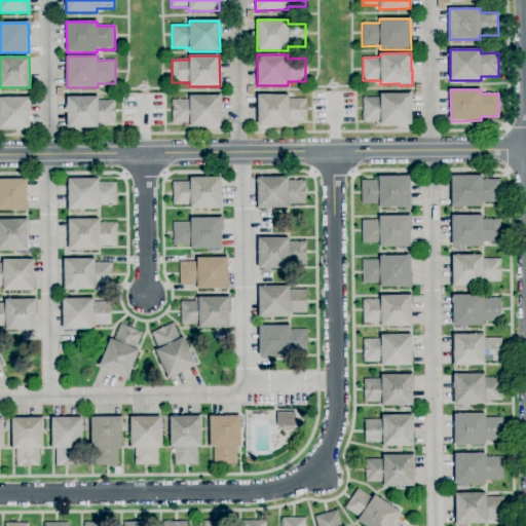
[(411,124),(380,124),(380,121),(363,121),(363,98),(380,98),(380,94),(411,94),(411,92),(412,92),(412,108),(411,108),(411,124)]
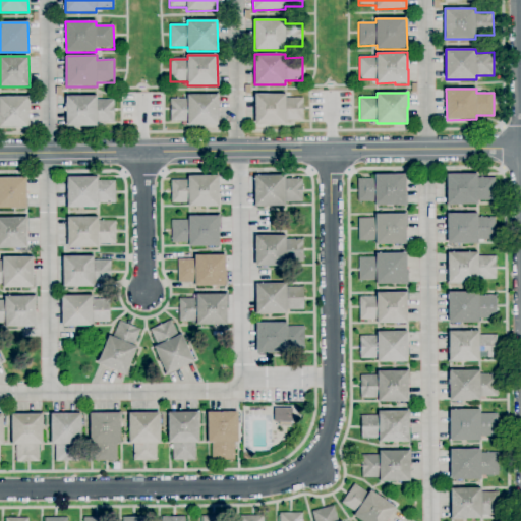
[(218,125),(188,126),(187,122),(170,122),(170,100),(187,99),(187,95),(218,95),(218,125)]
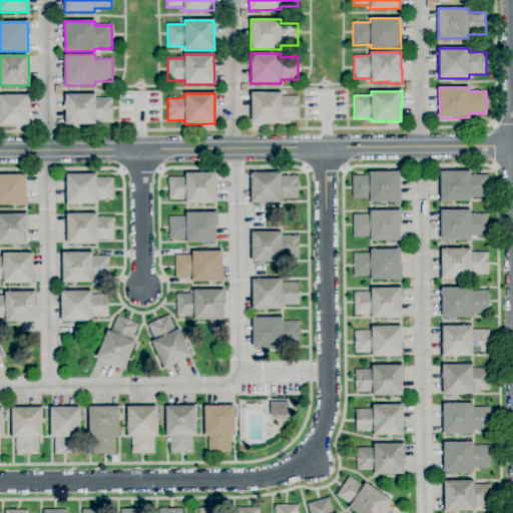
[(251,123),(251,93),(281,93),(281,96),(298,96),(299,119),(282,119),(282,122),(251,123)]
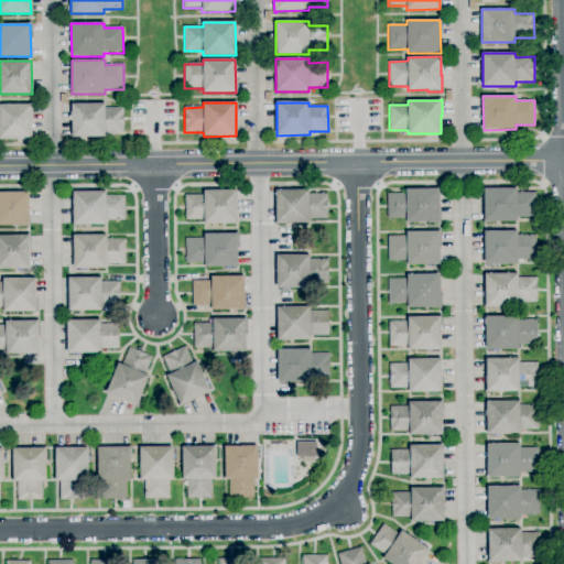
[(105,138),(72,138),(72,105),(105,104),(105,108),(123,108),(123,132),(105,132),(105,138)]
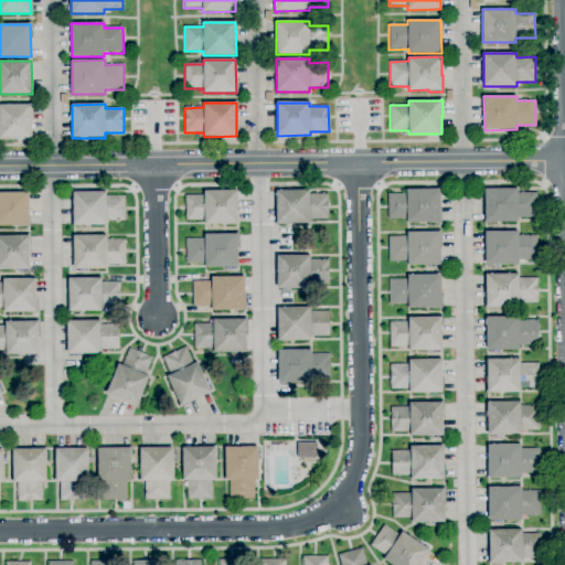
[(32,138),(0,138),(0,105),(31,105),(32,138)]
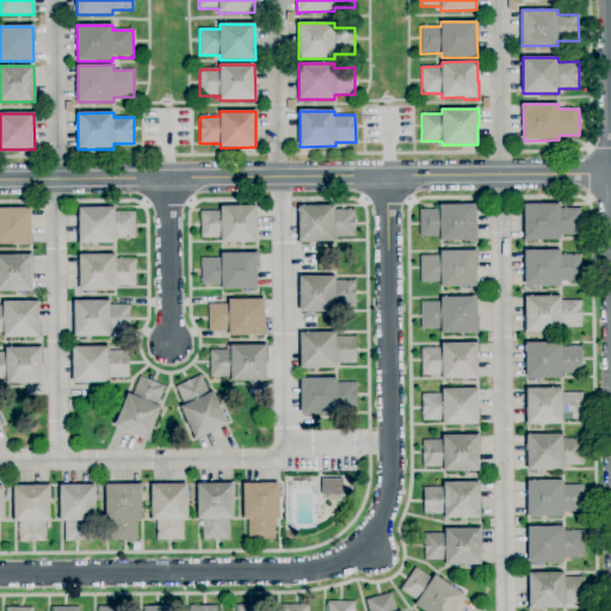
[(525,240),(525,204),(560,204),(560,209),(580,209),(581,235),(560,235),(561,240),(525,240)]
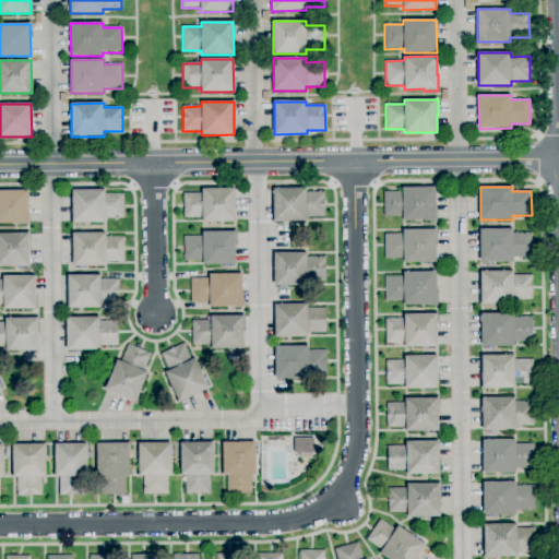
[(307,221),(274,222),(273,189),(307,188),(307,192),(324,192),(325,216),(307,217),(307,221)]
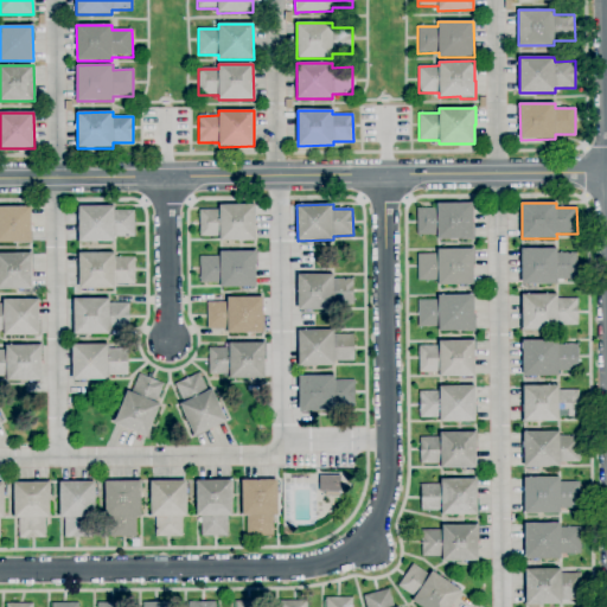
[(472,240),(438,240),(438,235),(417,235),(417,209),(438,209),(438,204),(472,204),(473,223),(474,223),(474,237),(472,237),(472,240)]
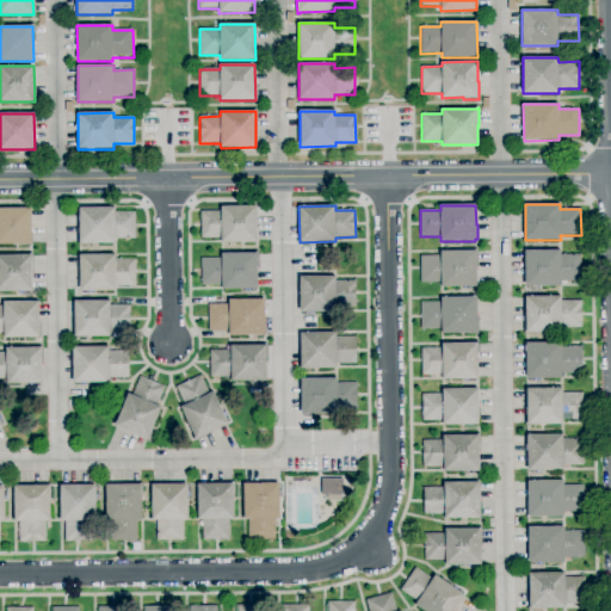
[(259,244),(255,244),(255,242),(222,242),(221,238),(201,238),(201,211),(221,211),(221,207),(257,207),(257,226),(258,226),(259,244)]
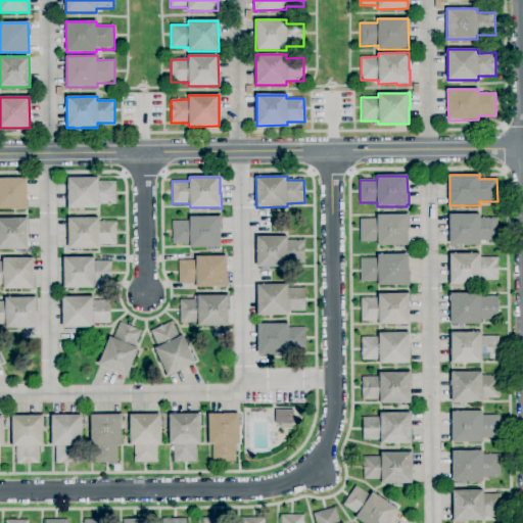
[(68,209),(67,179),(98,178),(98,182),(115,182),(115,204),(98,205),(98,208),(68,209)]
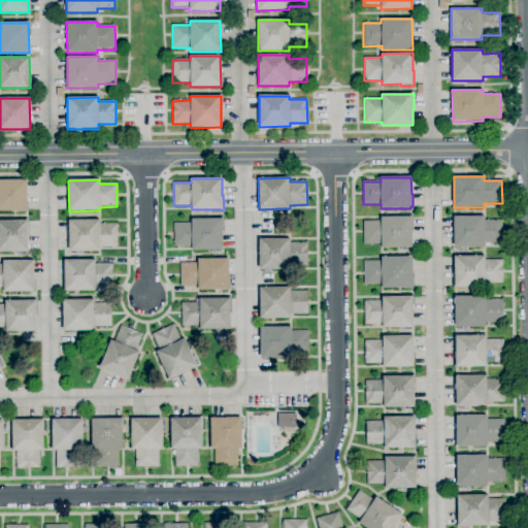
[(0,211),(0,180),(26,180),(27,211),(0,211)]
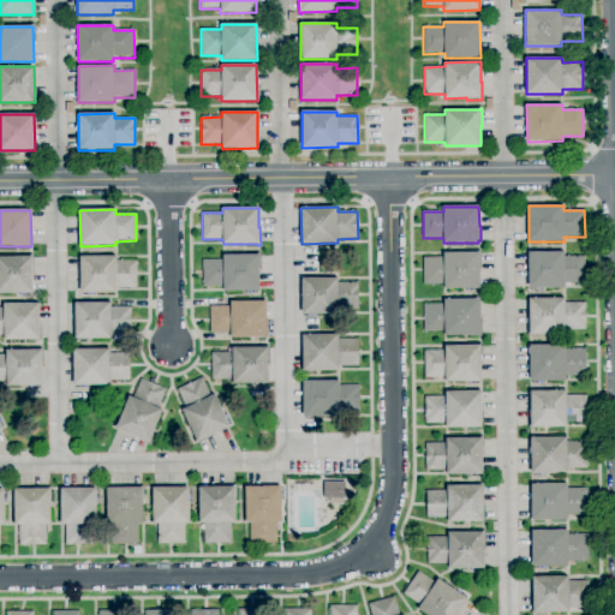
[(481,288),(445,290),(443,285),(424,285),(423,257),(443,257),(443,254),(479,252),(479,251),(481,251),(481,269),(479,269),(481,288)]
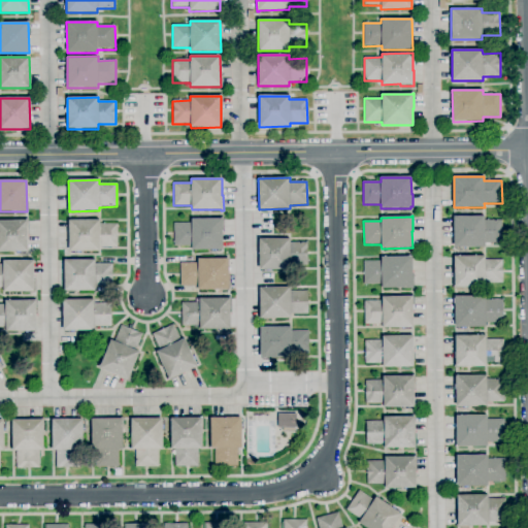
[(485,248),(454,248),(454,217),(485,217),(485,221),(500,221),(500,242),(485,243),(485,248)]
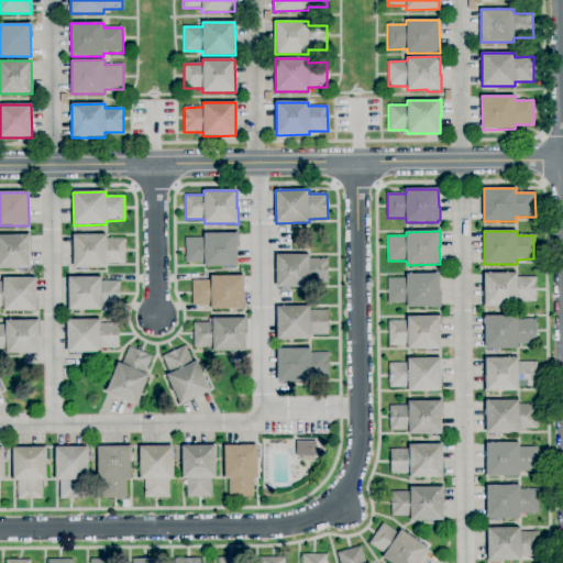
[(238,266),(205,266),(205,263),(186,263),(185,238),(205,238),(205,233),(235,233),(235,232),(239,232),(239,249),(238,249),(238,266)]
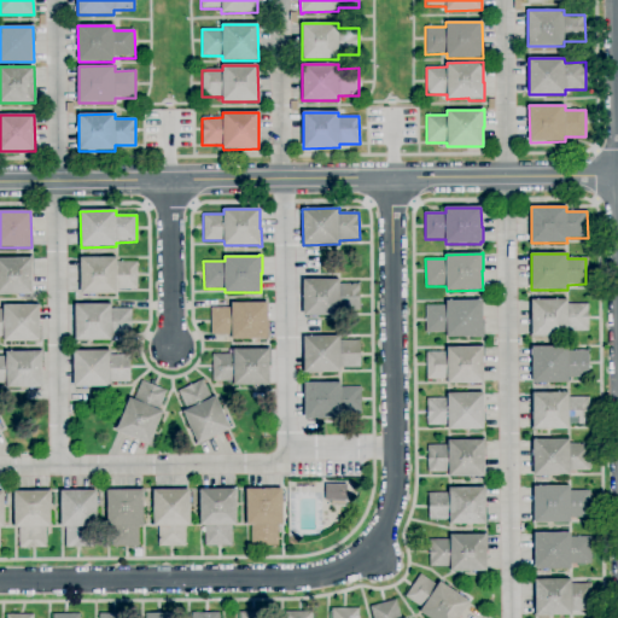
[(31,296),(0,295),(0,258),(31,258),(31,296)]
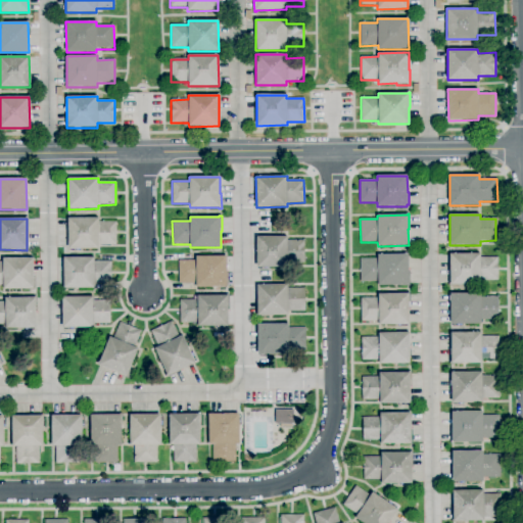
[(99,249),(68,249),(68,219),(98,219),(98,222),(115,222),(116,245),(99,245),(99,249)]
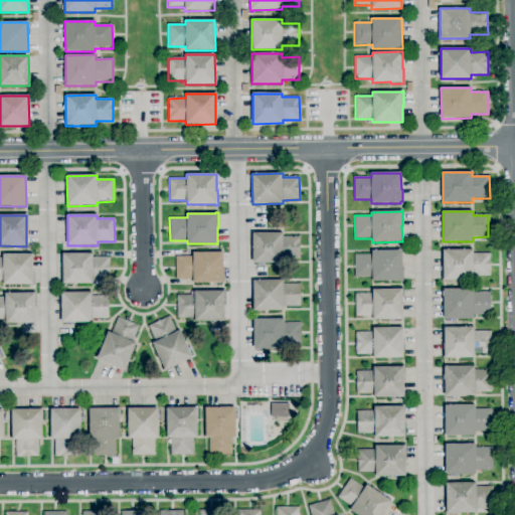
[(283,263),(252,263),(252,233),(283,232),(283,236),(300,236),(300,260),(283,260),(283,263)]
